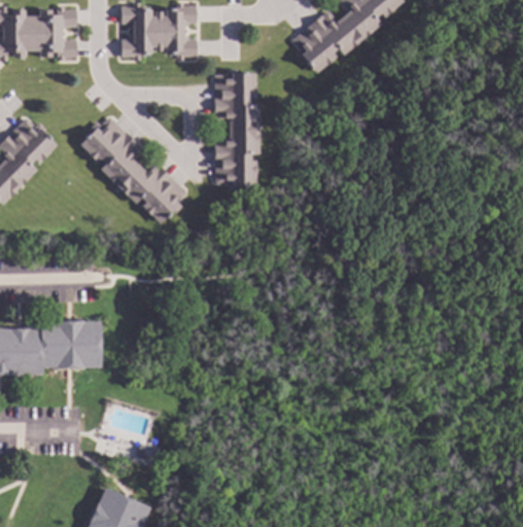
[(403,0),(404,1),(394,9),(394,10),(387,16),(387,15),(384,18),(381,13),(376,18),(381,24),(344,55),(339,49),(334,54),(337,57),(333,60),(334,61),(316,73),(305,59),(302,62),(297,54),(304,47),(303,45),(300,47),(293,40),(310,27),(309,25),(323,14),(323,15),(329,10),(338,21),(349,11),(341,1),(342,0),(403,0)]
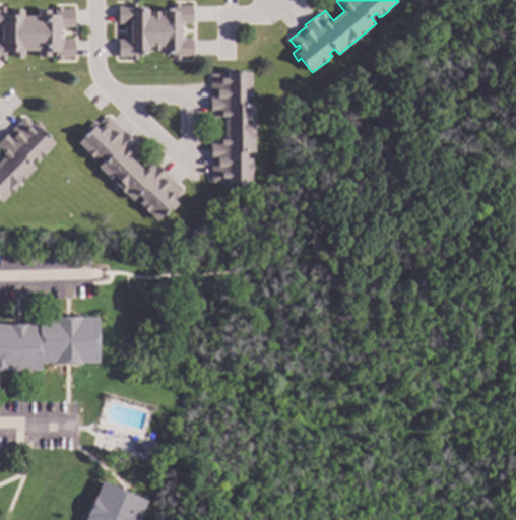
[(182,5),(195,5),(195,23),(187,23),(187,26),(183,27),(183,36),(187,36),(187,39),(195,39),(195,57),(182,57),(182,60),(175,60),(175,54),(165,54),(165,47),(160,47),(160,52),(154,52),(154,47),(151,47),(151,54),(140,54),(140,60),(133,60),(133,57),(121,57),(121,39),(128,39),(128,37),(133,37),(133,26),(128,26),(128,23),(120,23),(120,5),(133,5),(133,3),(140,3),(140,9),(149,9),(150,10),(165,10),(165,8),(176,8),(176,2),(182,2),(182,5)]
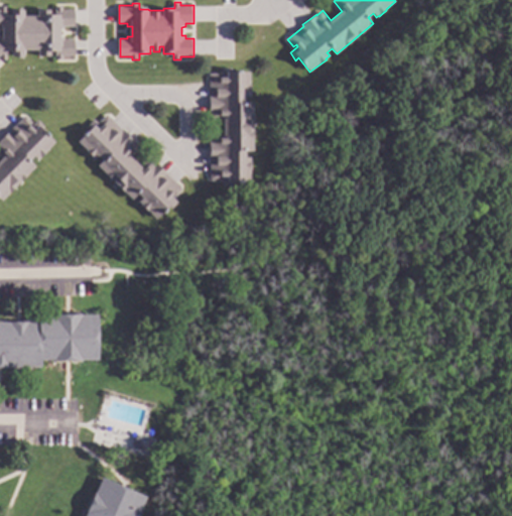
[(65,9),(76,8),(77,26),(66,26),(66,29),(61,29),(61,37),(67,37),(67,39),(76,39),(76,56),(65,56),(65,59),(56,59),(56,52),(52,52),(52,55),(40,56),(39,49),(26,49),(26,56),(13,56),(13,54),(10,54),(9,59),(1,59),(1,57),(0,57),(0,37),(4,37),(4,29),(0,29),(0,9),(1,9),(1,6),(9,6),(9,14),(13,14),(13,10),(25,10),(25,16),(40,16),(40,10),(51,10),(51,14),(57,14),(57,6),(65,6),(65,9)]
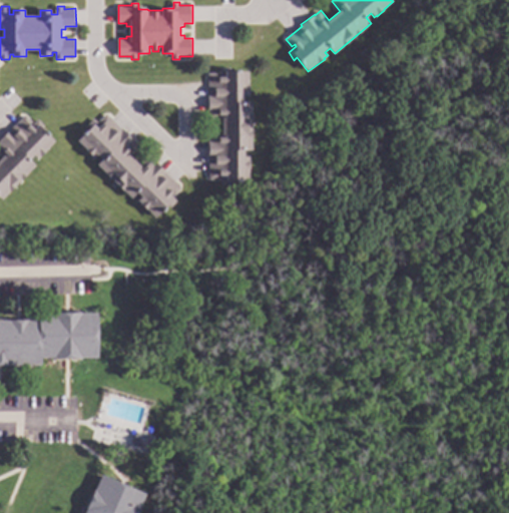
[(231,71),(249,71),(249,83),(250,83),(250,92),(248,92),(249,96),(244,96),(244,101),(252,101),(253,121),(252,121),(252,129),(253,129),(252,151),(245,151),(245,156),(250,156),(251,168),(249,168),(249,180),(232,180),(232,185),(223,185),(223,176),(220,176),(220,179),(210,179),(210,157),(209,157),(209,140),(210,140),(210,133),(224,133),(223,119),(210,119),(209,94),(210,95),(210,73),(219,73),(219,77),(222,77),(222,67),(231,67),(231,71)]
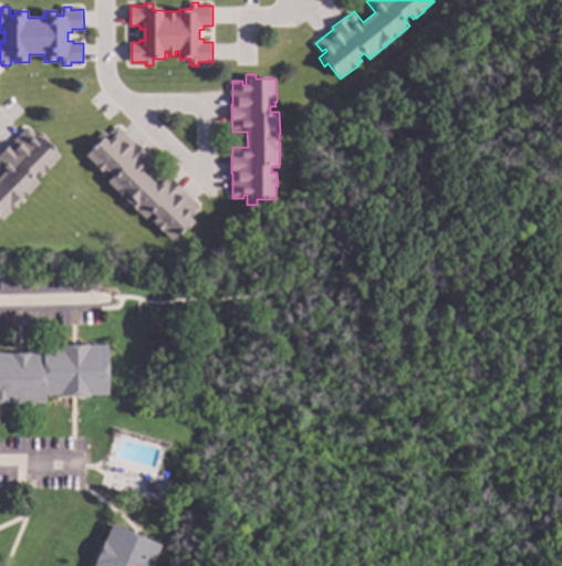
[(39,135),(43,130),(51,139),(49,142),(62,155),(43,175),(39,170),(34,175),(41,181),(3,220),(0,217),(0,177),(4,173),(0,168),(0,156),(12,143),(12,144),(30,126),(39,135)]
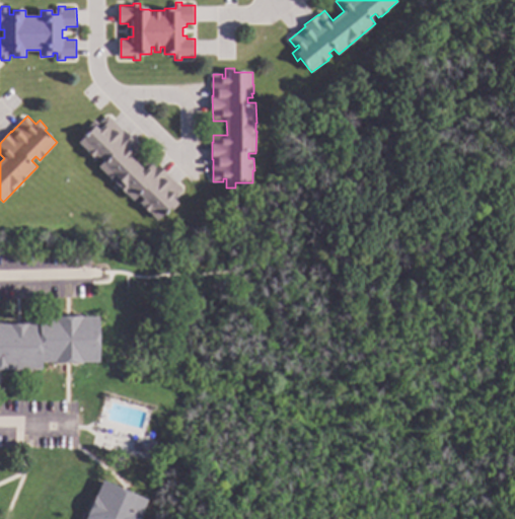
[(125,131),(125,130),(142,147),(132,157),(143,167),(152,158),(157,163),(158,163),(185,191),(177,199),(182,204),(177,208),(173,205),(158,220),(150,211),(149,212),(143,206),(144,205),(141,202),(144,199),(141,195),(135,201),(126,192),(126,193),(119,187),(120,186),(99,166),(105,160),(101,156),(98,159),(95,157),(94,158),(87,151),(88,150),(80,142),(92,129),(89,127),(96,120),(100,124),(109,116),(125,131)]
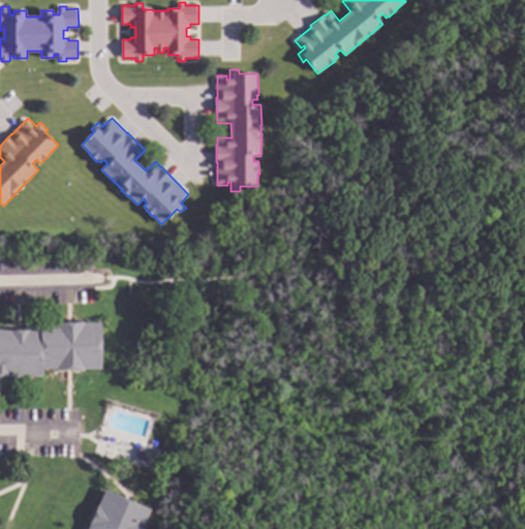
[(101,369),(43,369),(43,377),(0,377),(0,331),(41,331),(41,323),(101,323),(101,369)]
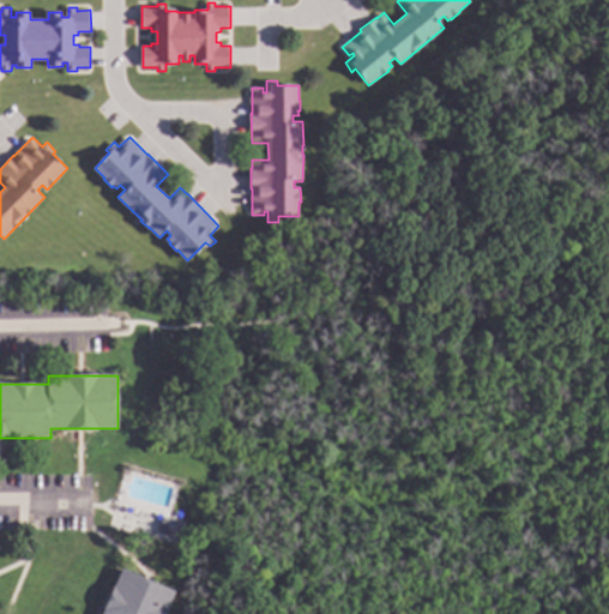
[(179,495),(187,498),(185,507),(175,505),(179,495)]
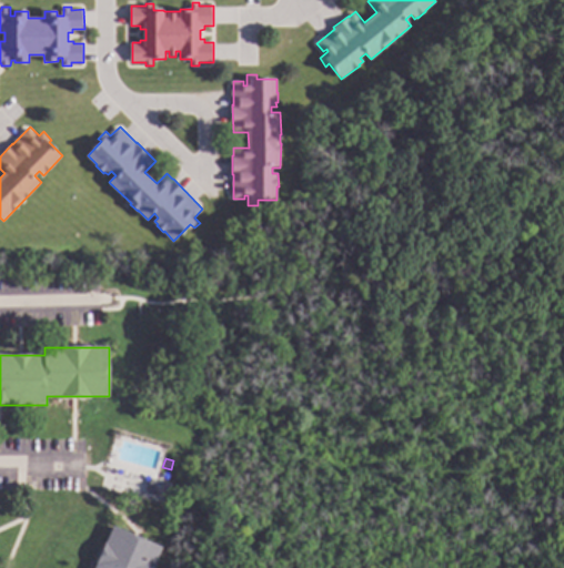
[(163,547),(153,567),(94,567),(113,526),(163,547)]
